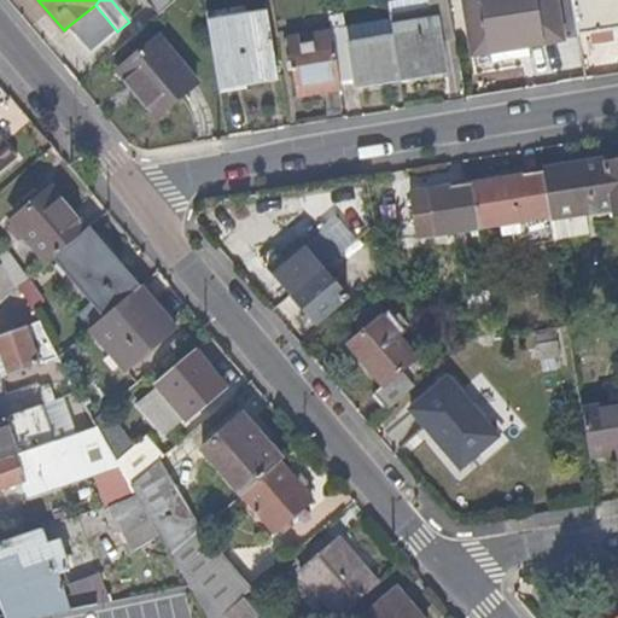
[(159,15),(176,0),(150,0),(149,1),(159,15)]
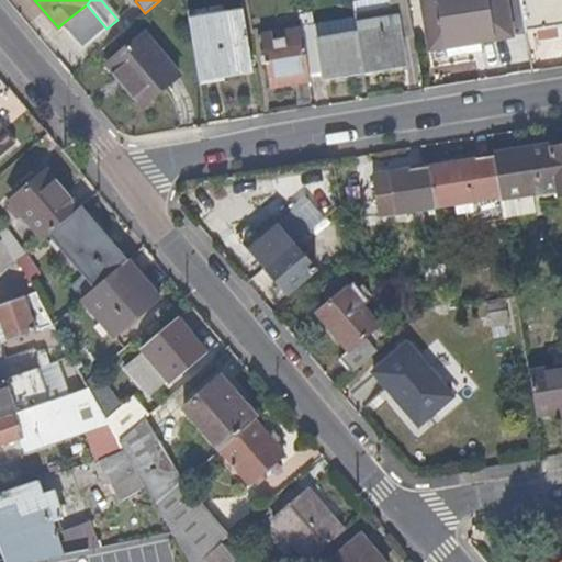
[(414,27),(408,0),(352,0),(358,33),(363,70),(405,64),(400,30),(414,27)]
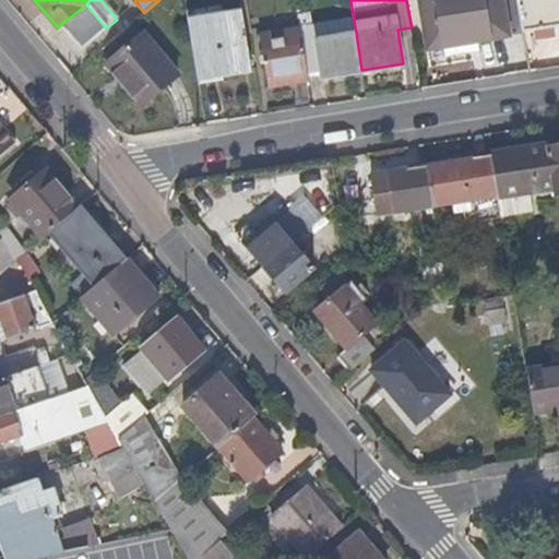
[(509,34),(503,0),(417,0),(427,49),(445,46),(447,57),(474,52),(472,40),(479,39),(509,34)]
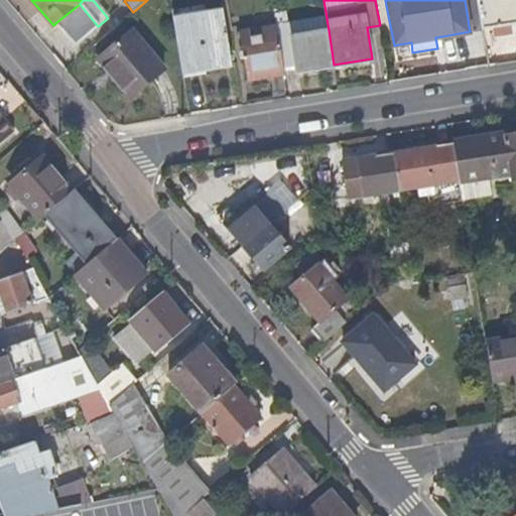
[(515,23),(515,0),(478,0),(483,30),(495,28),(513,24),(515,23)]
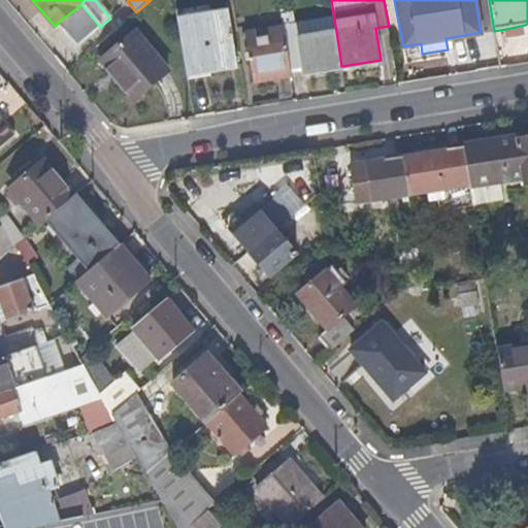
[(77,46),(100,27),(81,4),(58,23),(77,46)]
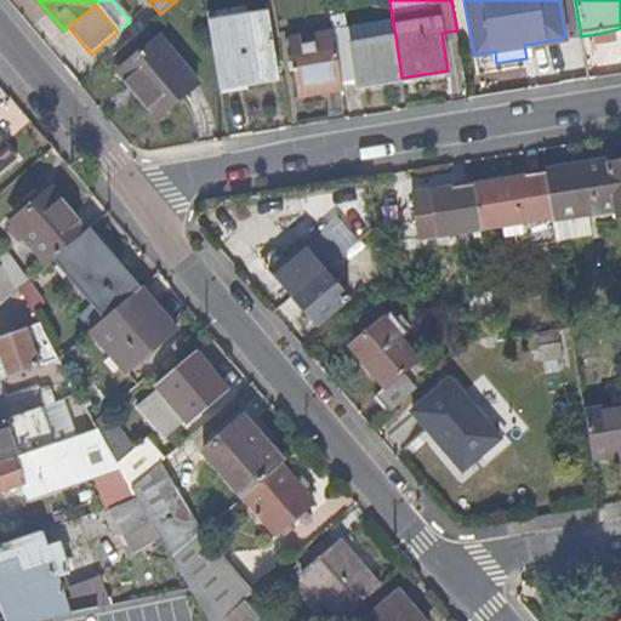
[(280,40),(275,7),(268,7),(269,16),(274,41),(280,40)]
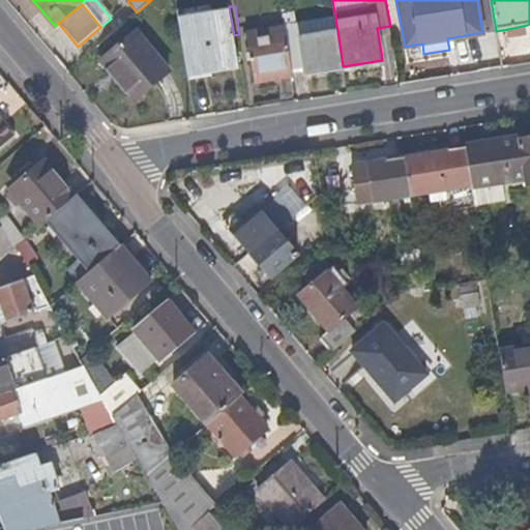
[(202,18),(202,10),(177,15),(178,21),(202,18)]
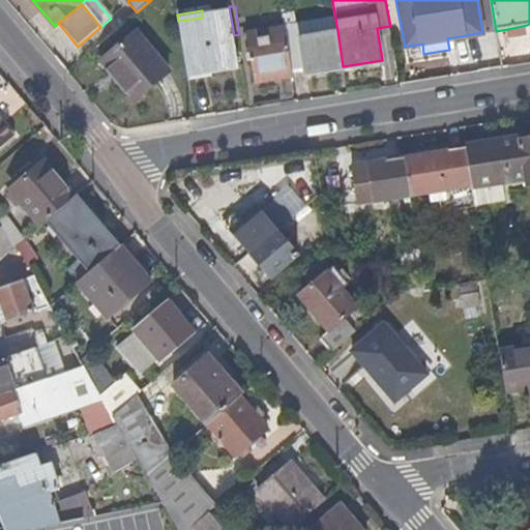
[(238,65),(234,35),(230,13),(202,18),(178,21),(186,72),(238,65)]
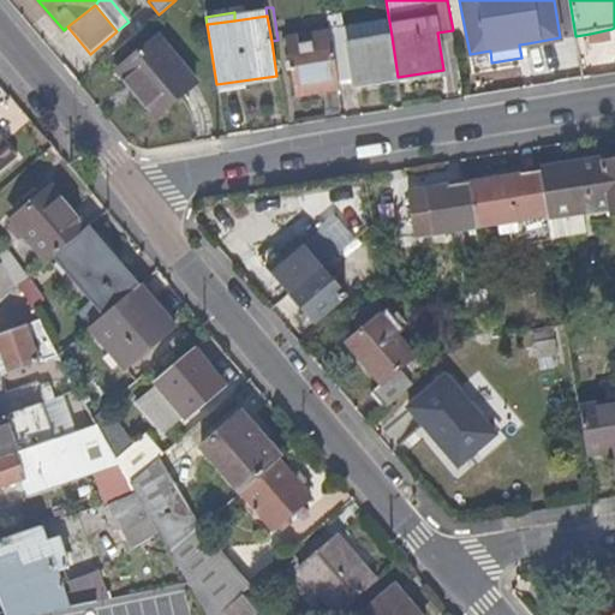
[(614,40),(611,29),(590,34),(591,43),(614,40)]
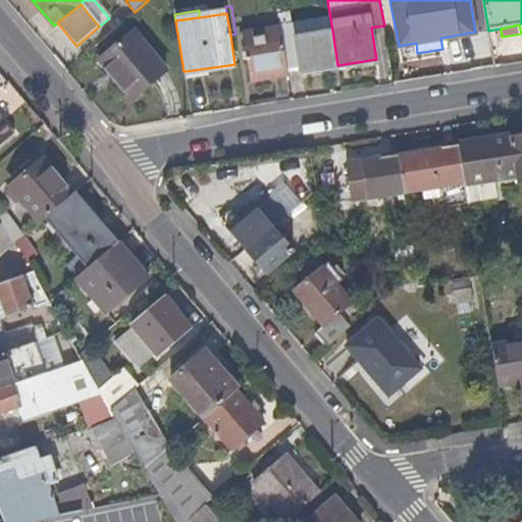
[(288,67),(283,45),(280,27),(243,33),(251,81),(271,76),(289,73),(288,67)]
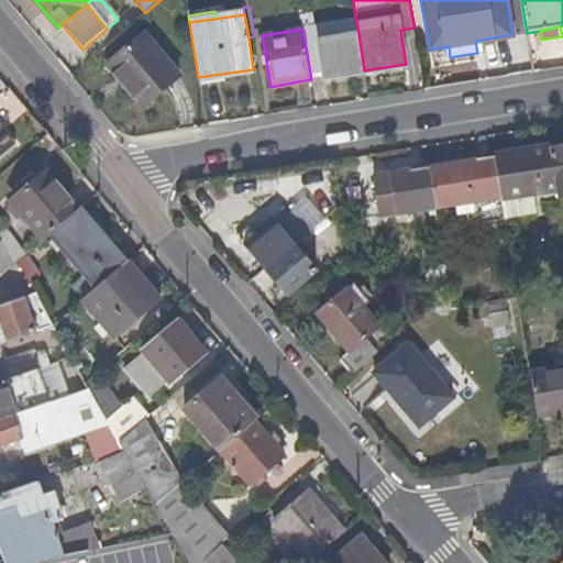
[(177,76),(141,33),(106,63),(141,107),(177,76)]
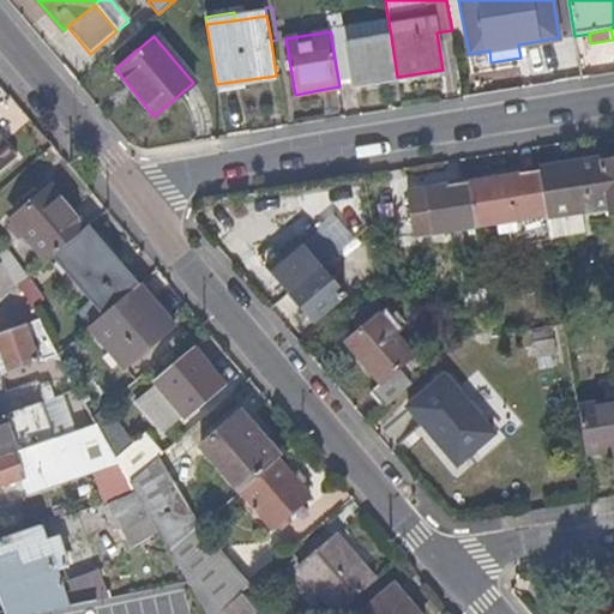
[(397,77),(391,36),(348,43),(349,52),(354,78),(354,84),(397,77)]
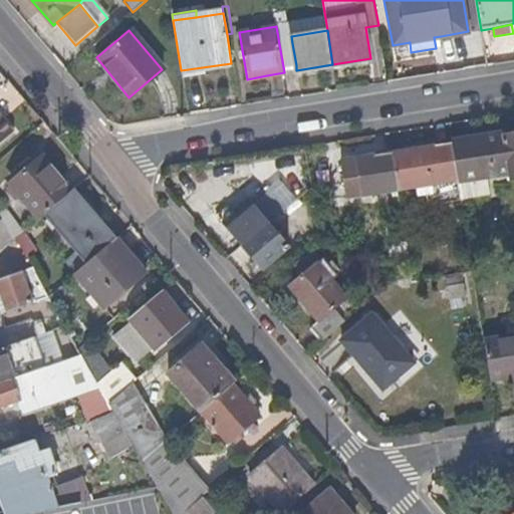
[(443,47),(441,36),(434,37),(436,48),(443,47)]
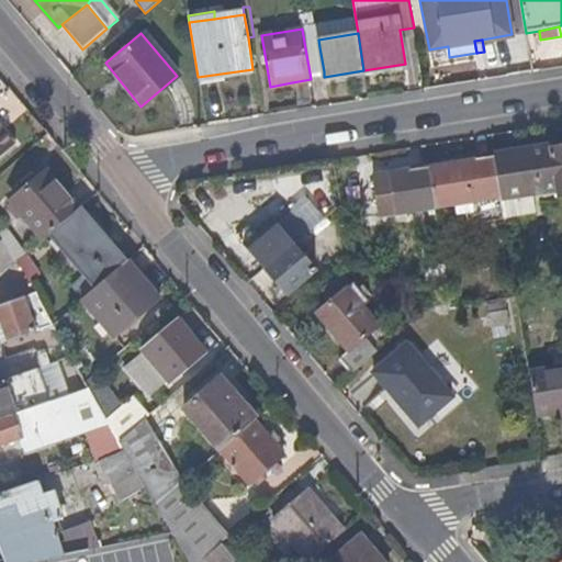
[(324,71),(319,47),(305,48),(310,72),(324,71)]
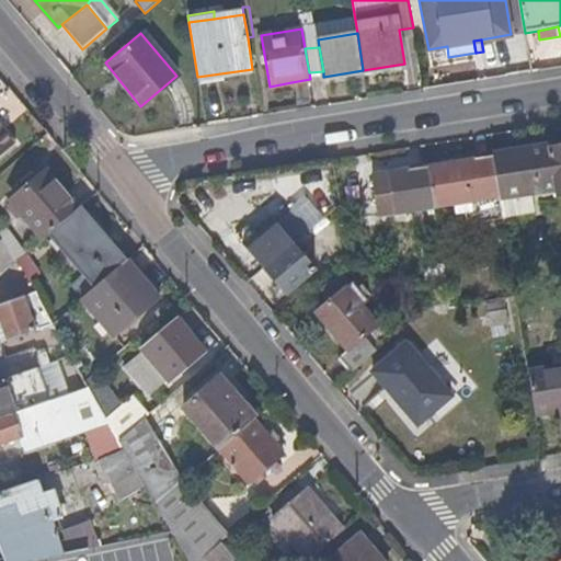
[(311,86),(310,79),(292,82),(292,89),(311,86)]
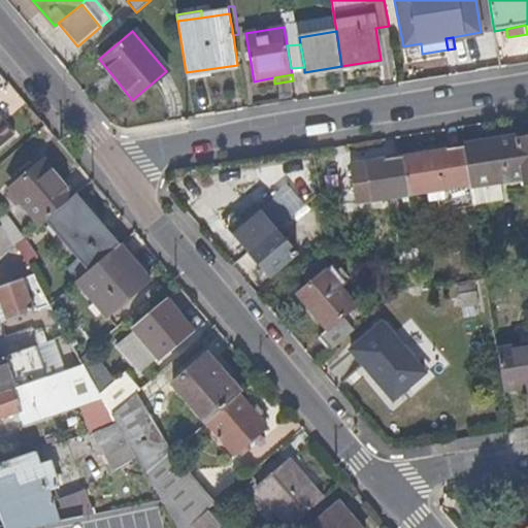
[(0,142),(13,132),(0,117),(0,142)]
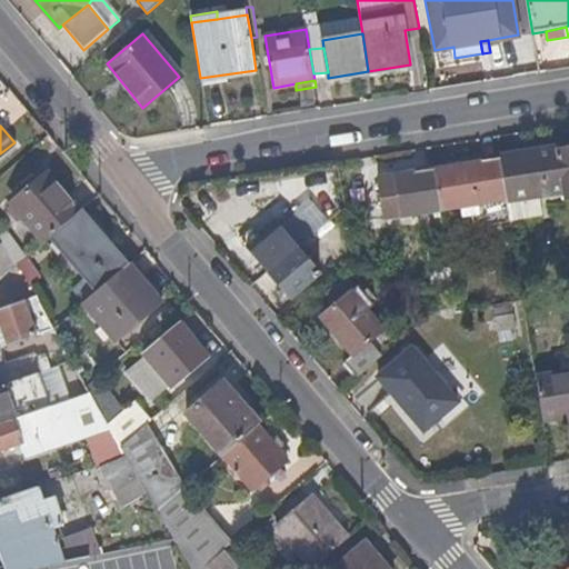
[(568,198),(568,145),(497,157),(503,199),(508,221),(540,216),(539,203),(545,202),(543,192),(563,189),(566,199),(568,198)]
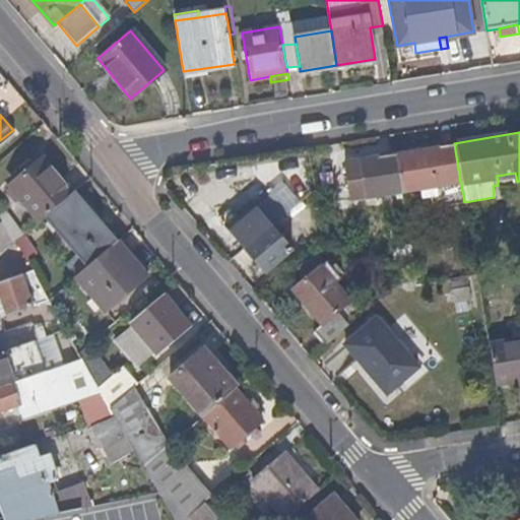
[(460,182),(454,143),(395,153),(401,191),(435,186),(437,205),(448,203),(445,185),(460,182)]
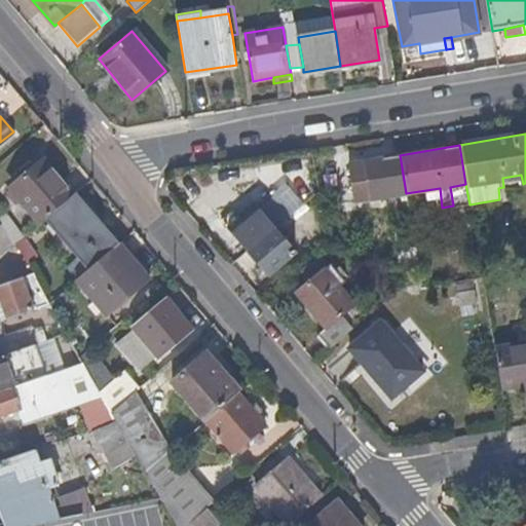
[(406,193),(400,155),(347,164),(353,200),(406,193)]
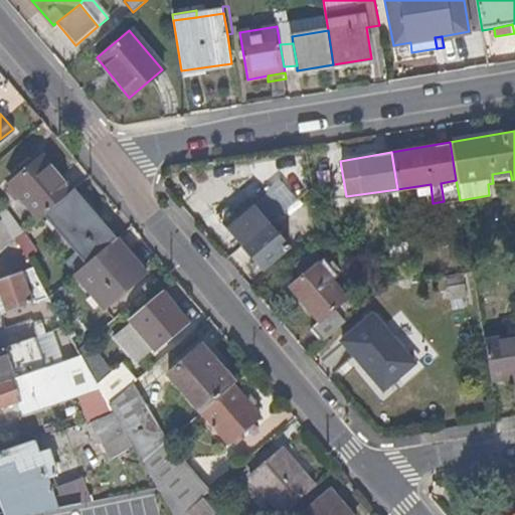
[(69,191),(40,156),(9,183),(38,218),(43,214),(69,191)]
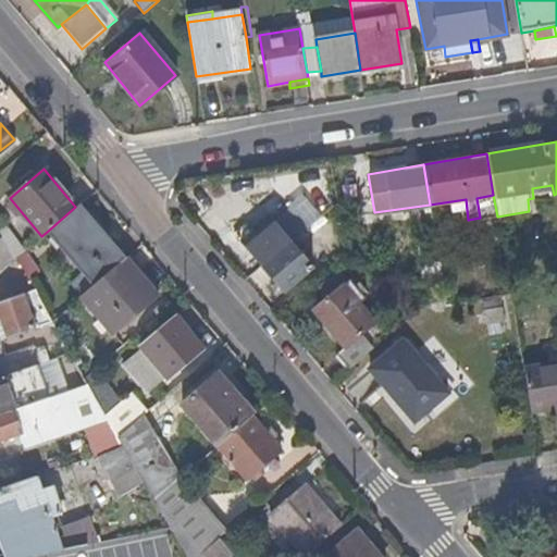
[(554,195),(552,185),(532,188),(533,198),(554,195)]
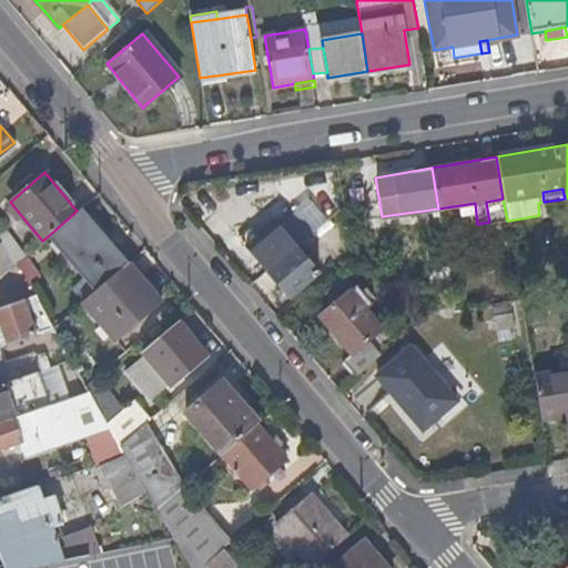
[(129,263),(80,209),(77,211),(48,236),(95,292),(129,263)]
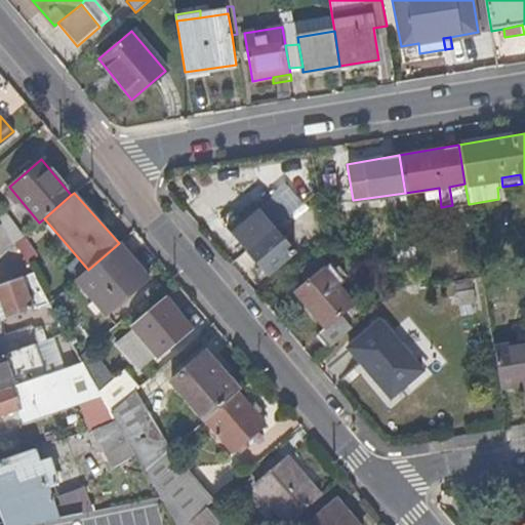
[(295,251),(254,206),(228,229),(268,274),(295,251)]
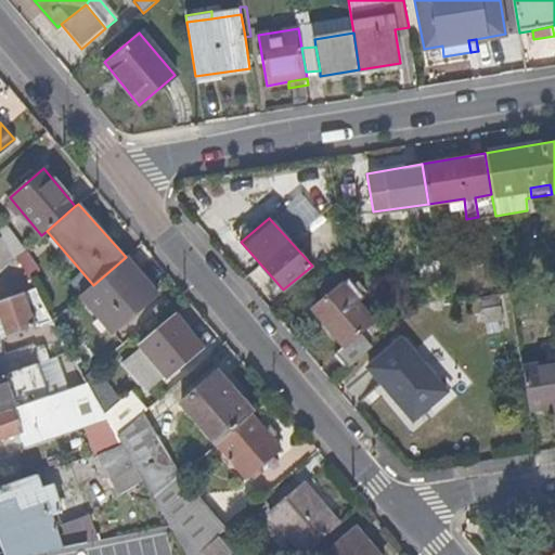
[(111,333),(157,294),(126,257),(93,285),(79,296),(111,333)]
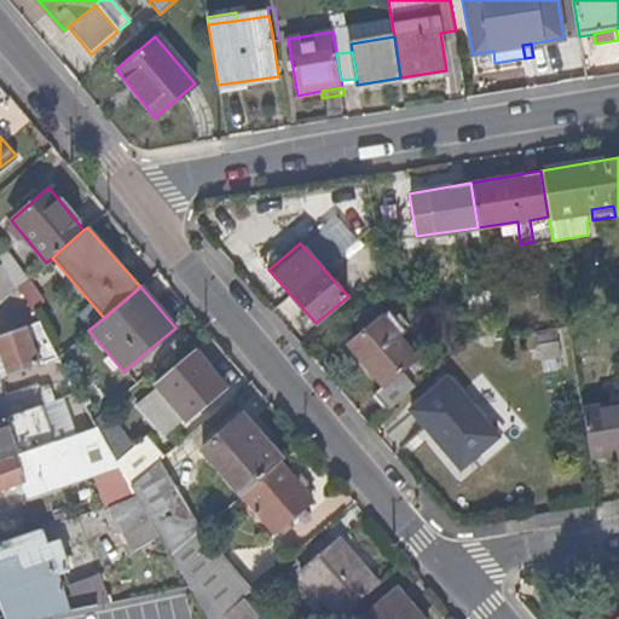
[(418,358),(383,317),(386,314),(376,302),(357,320),(366,333),(351,346),(385,386),(374,394),(388,411),(415,388),(401,372),(418,358)]
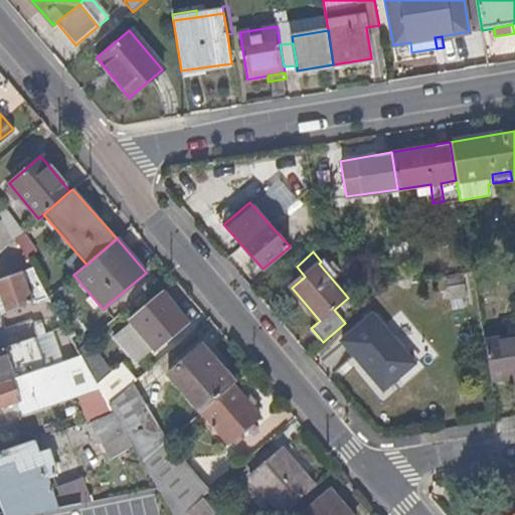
[(29,269),(25,261),(18,264),(21,272),(29,269)]
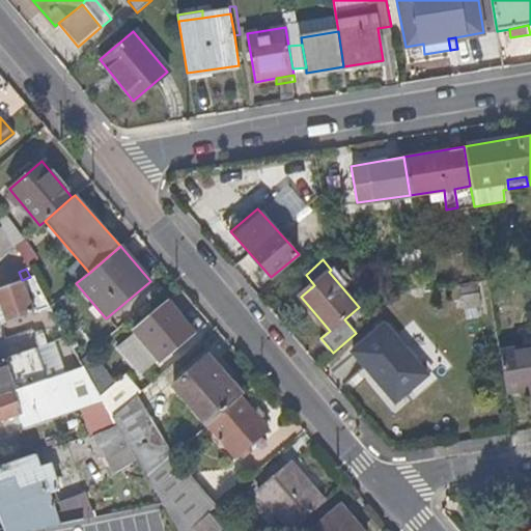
[(32,313),(20,281),(0,287),(0,305),(6,322),(32,313)]
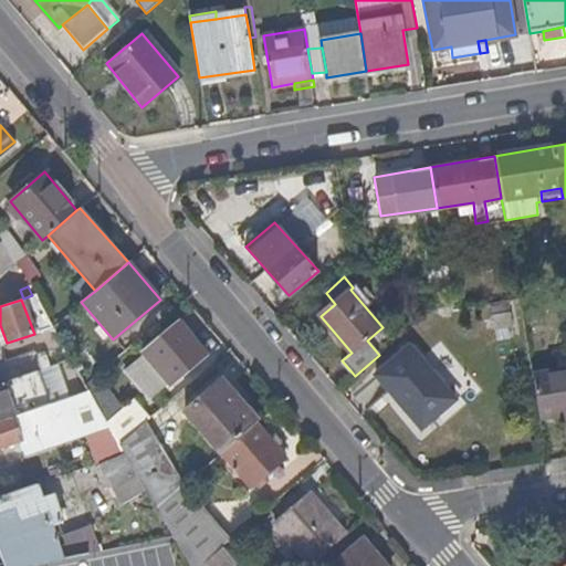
[(510,312),(509,304),(490,307),(492,315),(510,312)]
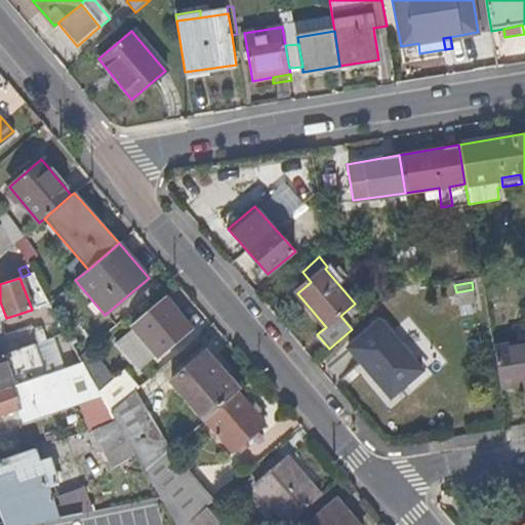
[(54,313),(71,298),(65,289),(48,304),(54,313)]
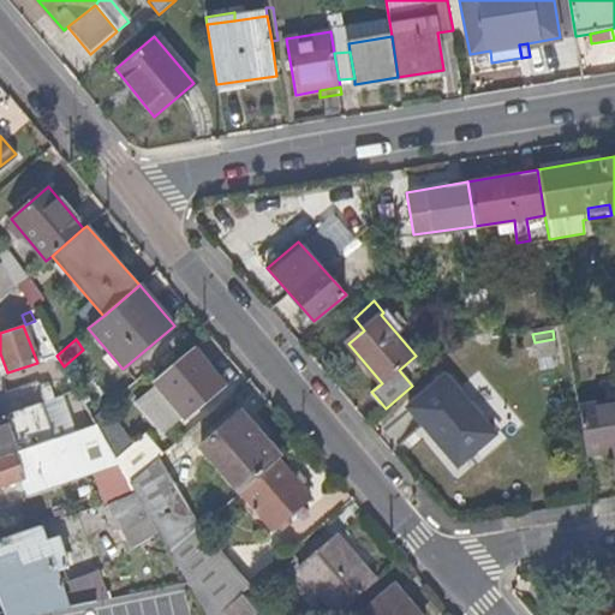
[(556,353),(554,339),(535,342),(536,357),(556,353)]
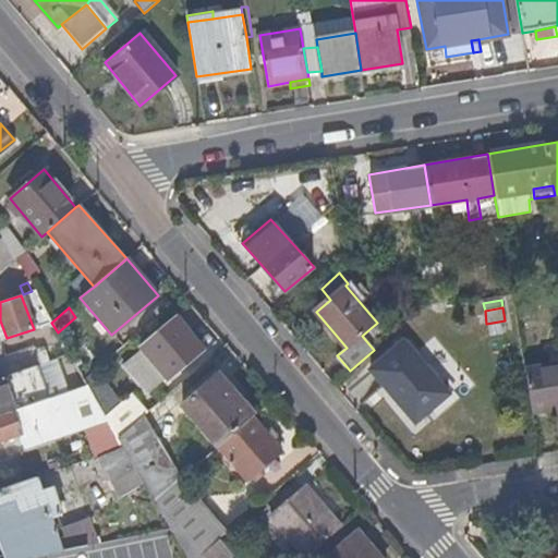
[(168,378),(202,350),(176,318),(142,347),(143,349),(124,364),(149,392),(167,377),(168,378)]
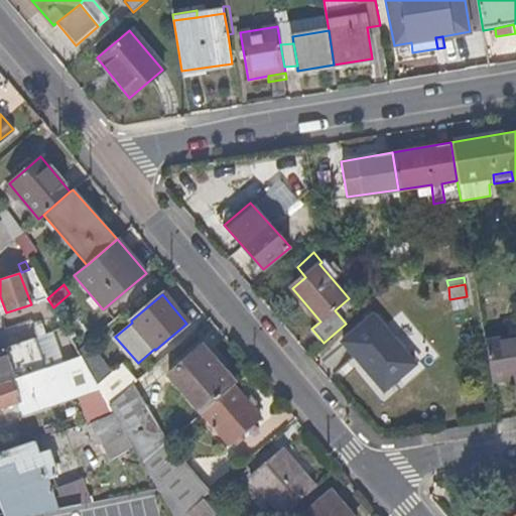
[(416,364),(375,314),(344,342),(384,391),(416,364)]
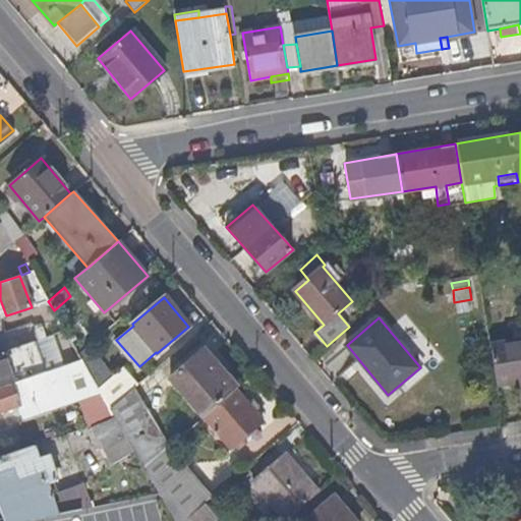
[(520,325),(518,326),(519,340),(489,345),(496,387),(513,384),(515,388),(520,387),(520,325)]
